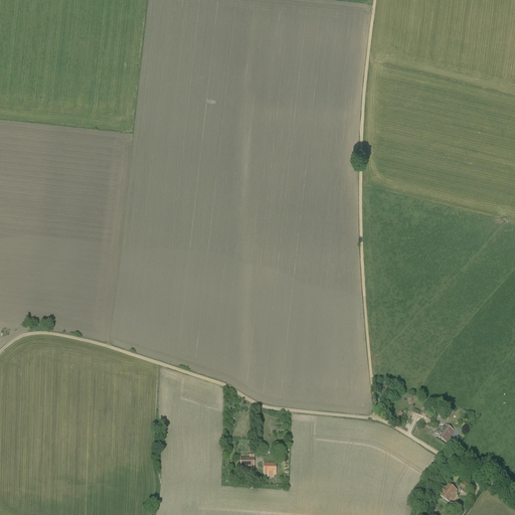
[(417,418),(424,421),(426,417),(416,413),(413,418),(417,419),(417,418)]
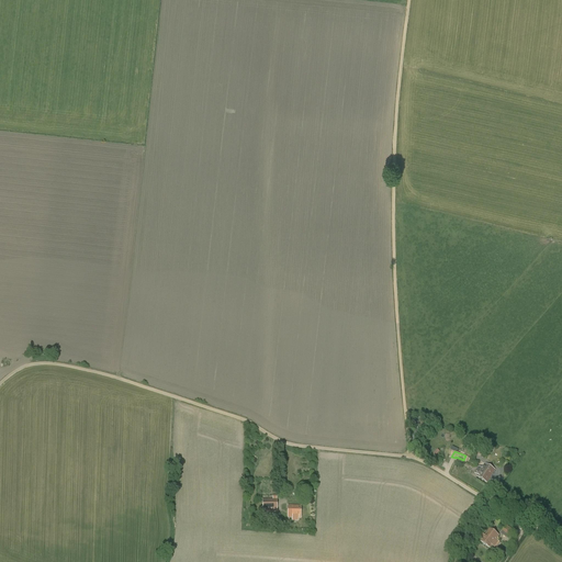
[(492,475),(495,470),(485,464),(483,468),(485,469),(484,471),(486,471),(485,472),(492,475)]
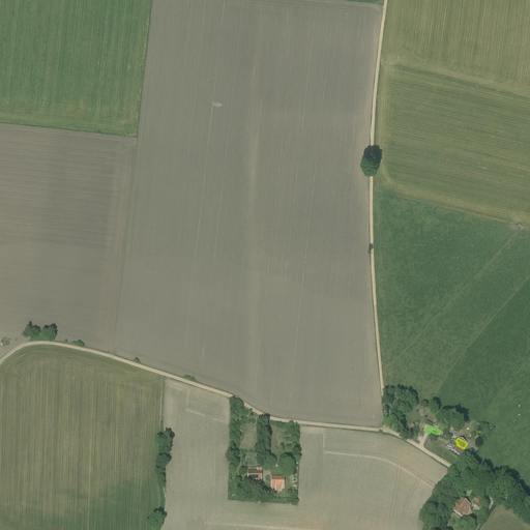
[(460,455),(464,448),(458,445),(459,444),(457,444),(458,442),(455,441),(454,443),(450,440),(447,446),(450,449),(450,450),(460,455)]
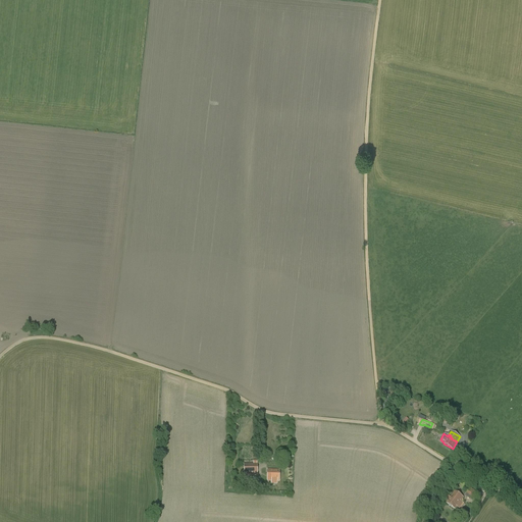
[(244,476),(247,476),(257,476),(257,461),(253,461),(254,464),(244,464),(244,476)]
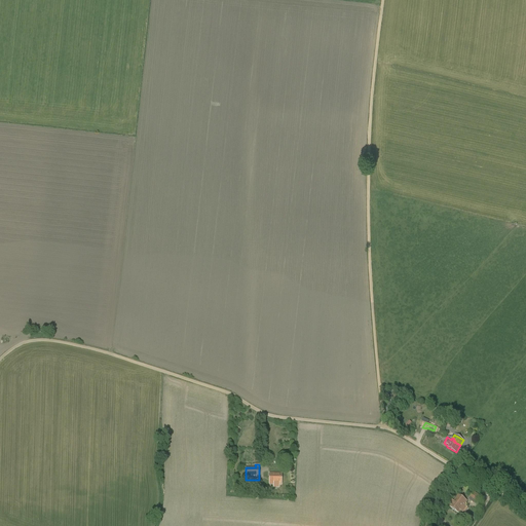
[(273,485),(273,488),(279,488),(279,485),(282,485),(282,474),(269,474),(269,485),(273,485)]
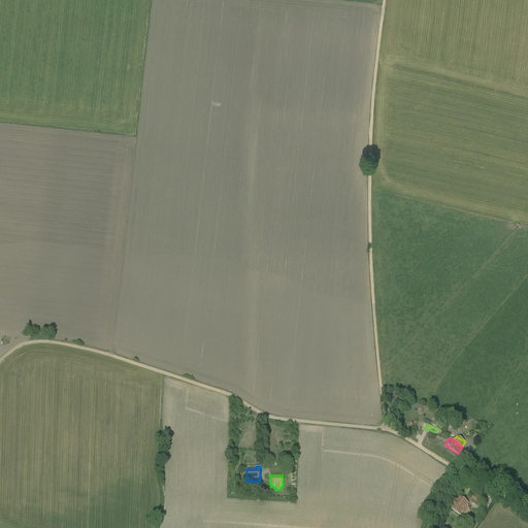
[(477,506),(480,503),(484,499),(475,493),(470,501),(477,506)]
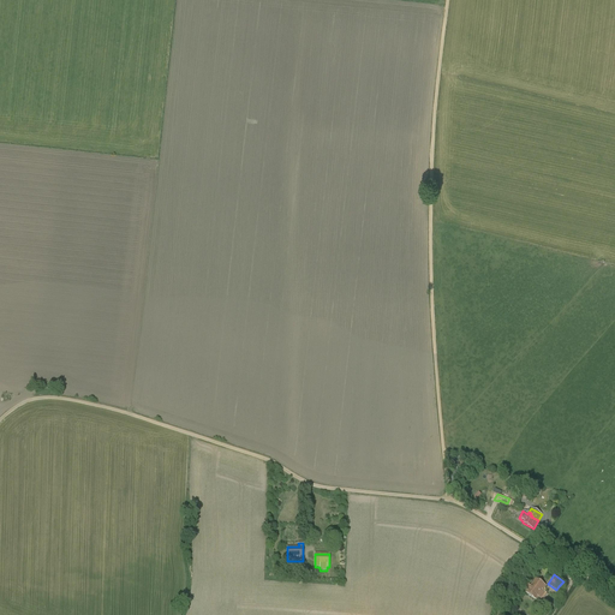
[(536,601),(538,597),(542,601),(547,593),(543,591),(547,586),(536,579),(531,586),(527,584),(524,589),(527,591),(526,593),(536,601)]
